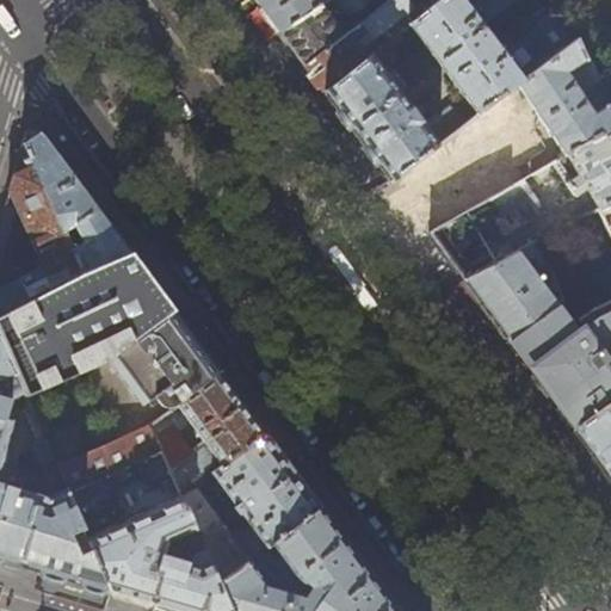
[(254,0),(257,4),(281,34),(333,0),(254,0)]
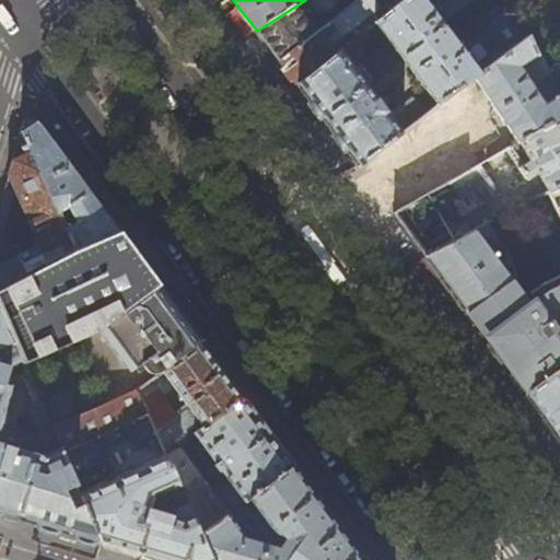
[(305,0),(257,31),(276,56),(279,61),(315,33),(303,18),(314,9),(317,14),(325,14),(335,7),(334,4),(341,0),(340,0),(305,0)]
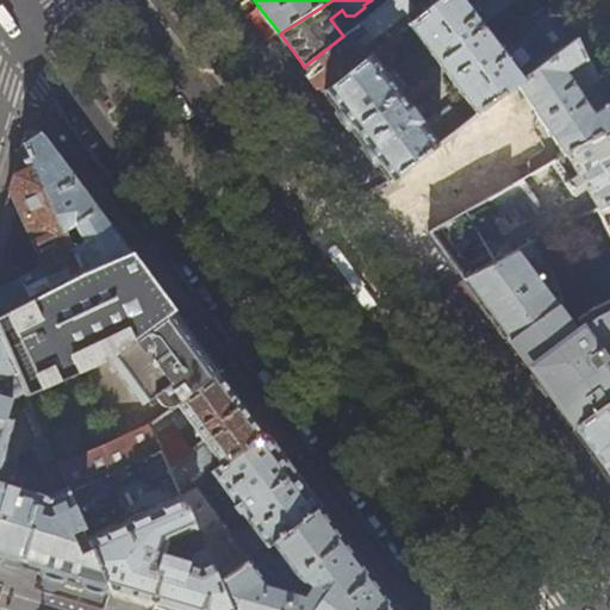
[(417,0),(425,13),(441,0),(387,0),(353,27),(362,42),(417,0)]
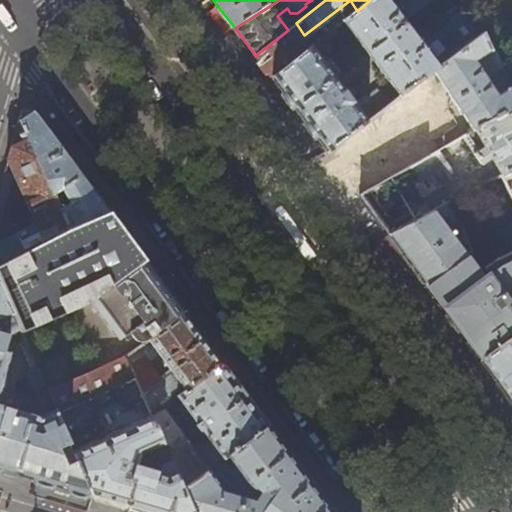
[(406,18),(429,0),(370,0),(357,11),(344,20),(401,97),(425,78),(434,71),(474,40),(461,10),(449,19),(450,23),(423,42),(406,18)]
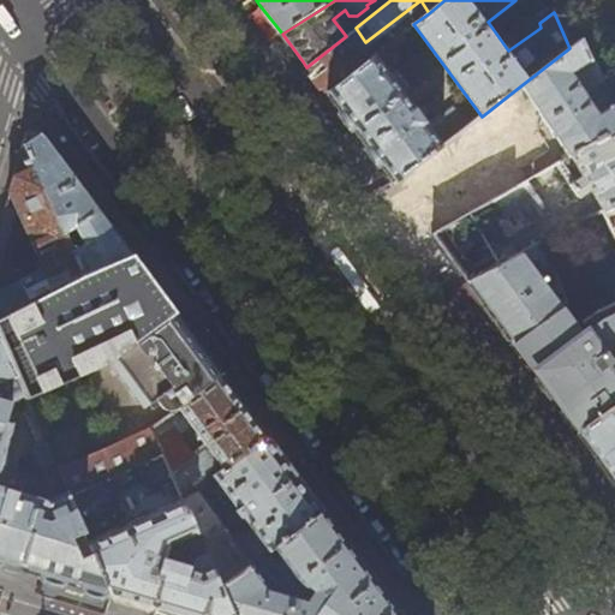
[(366,63),(346,36),(306,67),(323,89),(327,94),(366,63)]
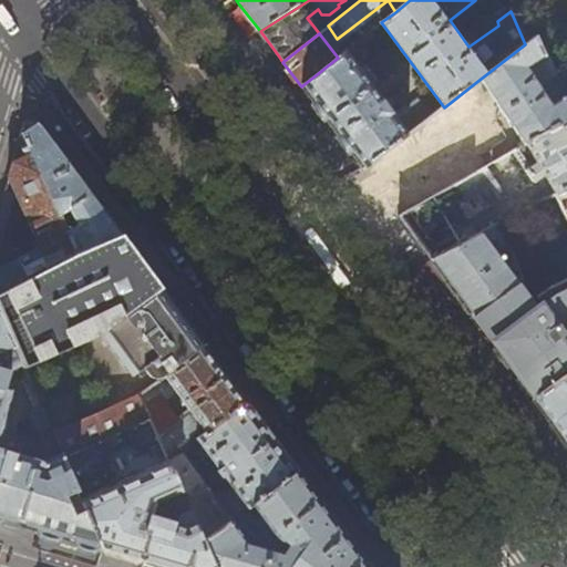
[(368,33),(338,58),(301,86),(331,126),(362,168),(430,117),(425,111),(416,117),(409,106),(395,115),(370,83),(375,80),(364,64),(359,69),(354,62),(368,52),(363,45),(372,39),(368,33)]
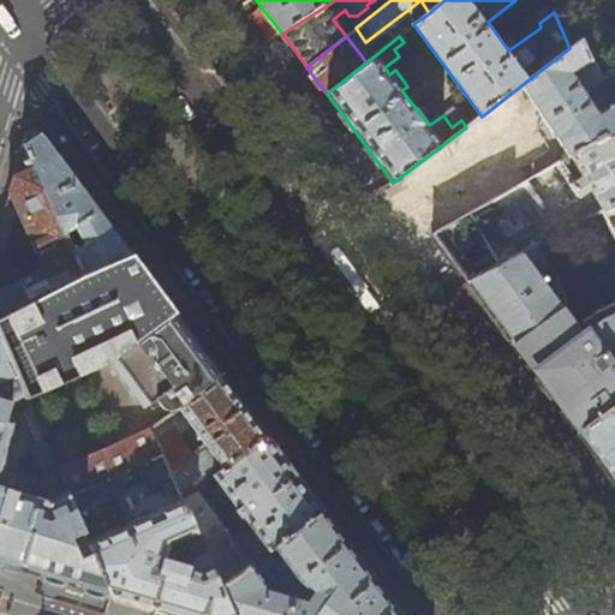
[(587,63),(592,60),(583,39),(569,48),(521,85),(541,114),(539,114),(550,131),(551,130),(569,156),(611,132),(614,130),(614,108),(614,106),(597,115),(590,105),(592,102),(592,100),(584,87),(581,87),(579,89),(571,75),(587,61),(587,63)]
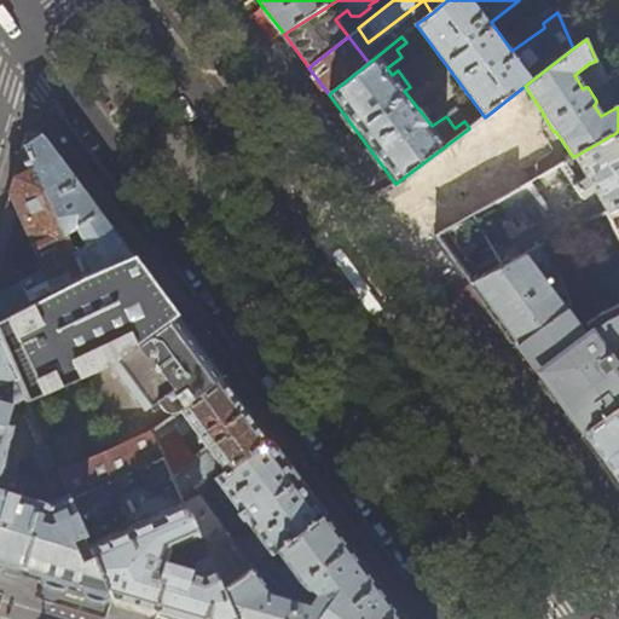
[(528,114),(514,94),(485,117),(469,128),(395,184),(420,215),(434,236),(528,183),(553,169),(557,166),(545,146),(497,175),(490,184),(489,183),(464,204),(447,183),(444,185),(440,180),(528,114)]
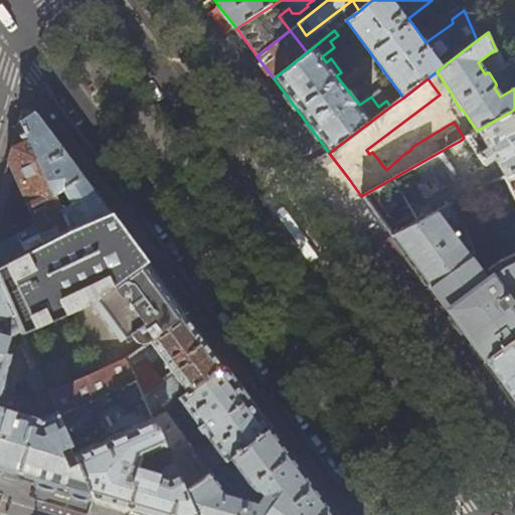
[(514,117),(512,111),(477,131),(504,178),(514,171),(514,117)]
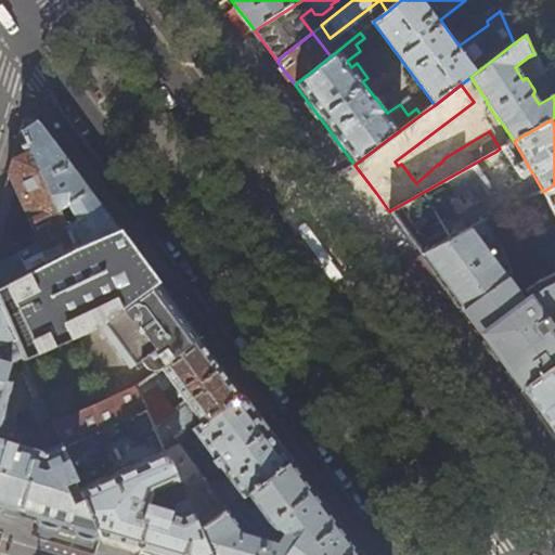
[(31,152),(59,210),(68,206),(76,221),(65,227),(74,247),(117,230),(85,185),(37,121),(23,131),(31,152)]
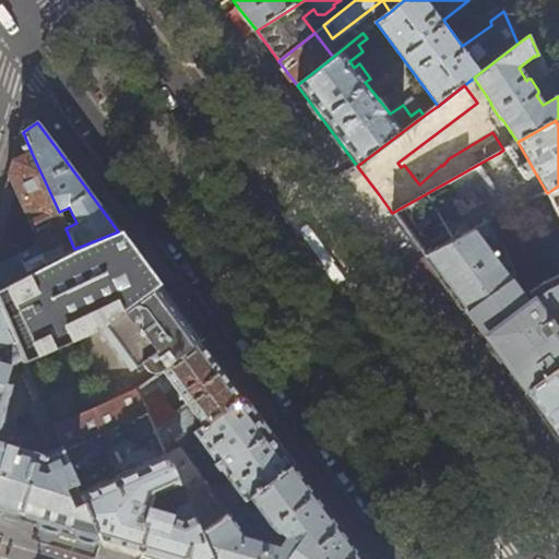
[(18,142),(25,156),(12,161),(10,168),(0,201),(0,288),(74,249),(66,228),(59,212),(32,153),(23,132),(21,132),(18,142)]
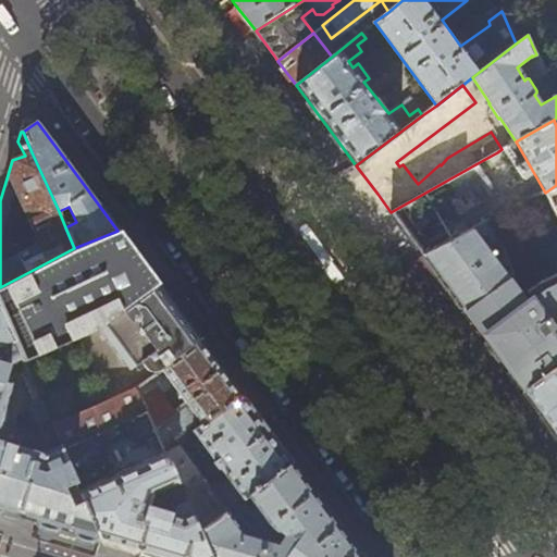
[(545,193),(516,141),(502,149),(497,152),(519,189),(533,182),(541,195),(544,193),(545,193)]
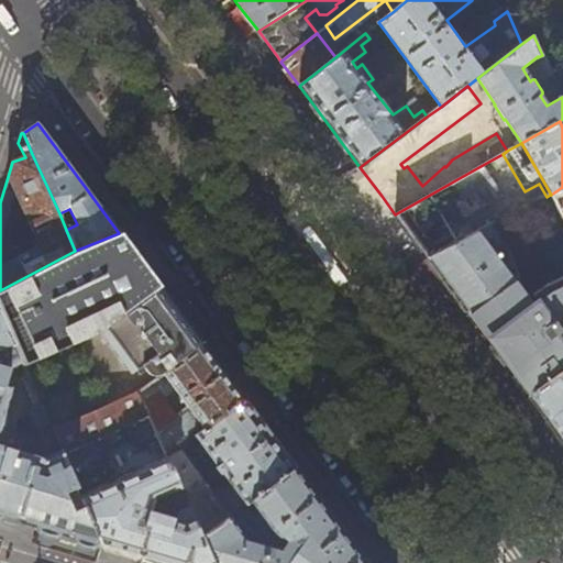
[(562,222),(562,187),(551,195),(550,195),(562,222)]
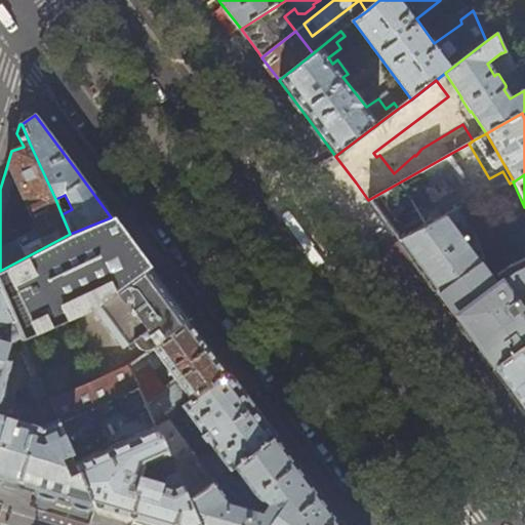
[(478,261),(457,234),(468,228),(459,209),(442,217),(398,240),(415,263),(436,291),(478,261)]
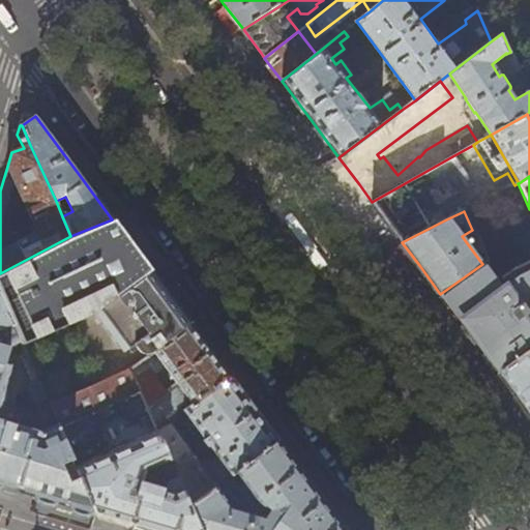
[(118,228),(112,219),(70,236),(0,273),(0,298),(20,345),(22,347),(76,323),(90,317),(151,272),(118,228)]
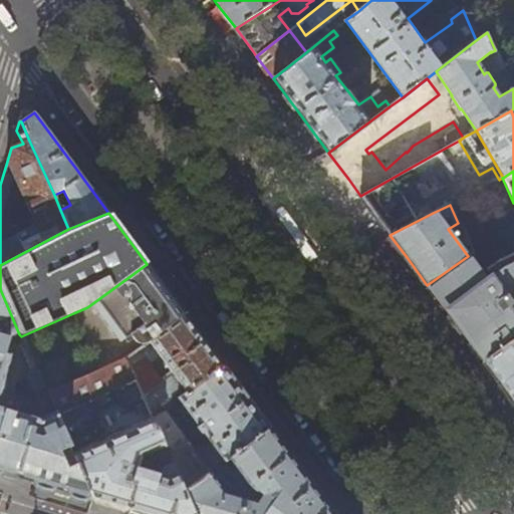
[(513,254),(502,260),(500,260),(487,270),(490,276),(486,279),(468,256),(427,285),(459,329),(483,360),(513,338),(513,254)]
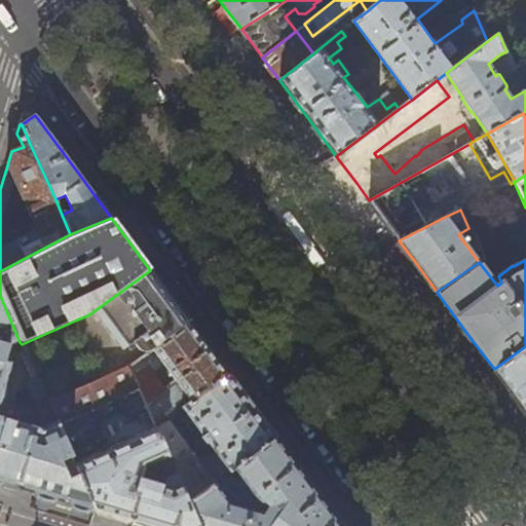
[(128,368),(189,323),(171,298),(155,277),(150,270),(89,314),(75,321),(101,380),(128,368)]
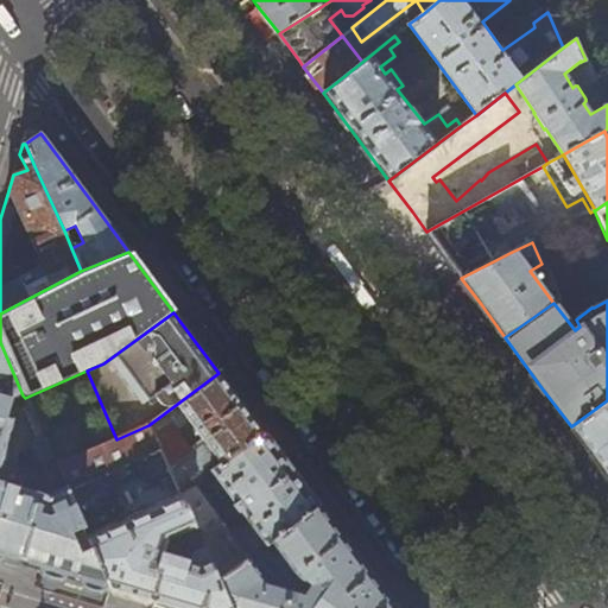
[(0,558),(109,590),(65,491),(48,499),(0,485),(0,472),(2,468),(5,463),(6,456),(4,449),(12,423),(6,420),(11,400),(23,396),(0,342),(0,558)]
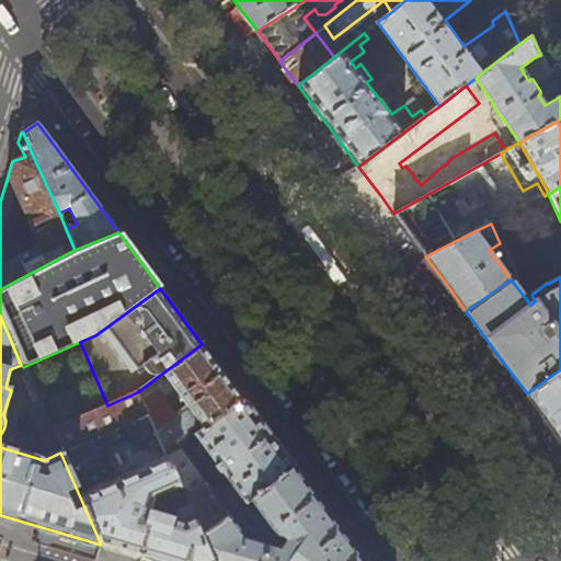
[(178,448),(195,436),(242,400),(218,367),(202,344),(137,392),(165,457),(178,448)]
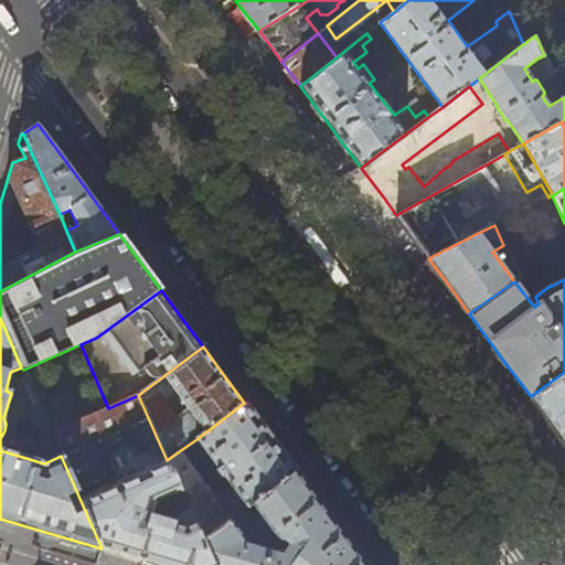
[(564,372),(531,396),(556,432),(564,443),(564,372)]
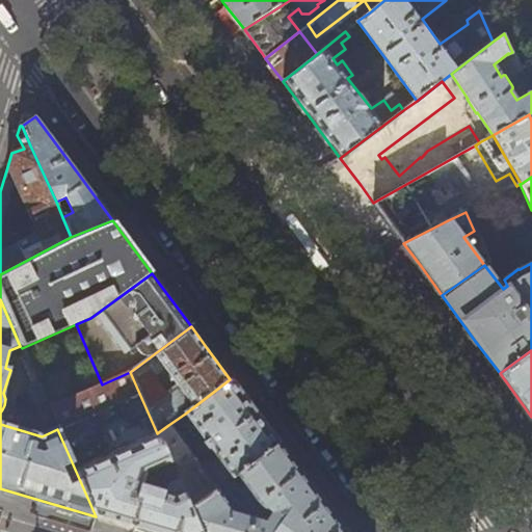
[(157,433),(130,372),(102,384),(48,409),(57,429),(96,516),(111,522),(145,531),(200,531),(190,509),(157,433)]
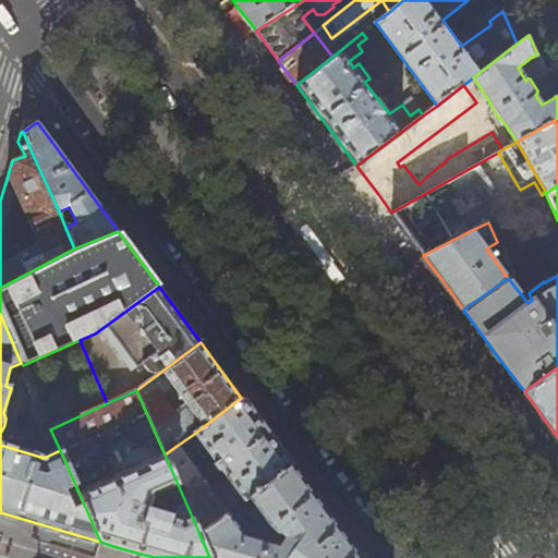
[(274,441),(241,398),(194,434),(230,483),(213,483),(207,486),(177,446),(165,455),(199,534),(227,513),(249,498),(291,465),(274,441)]
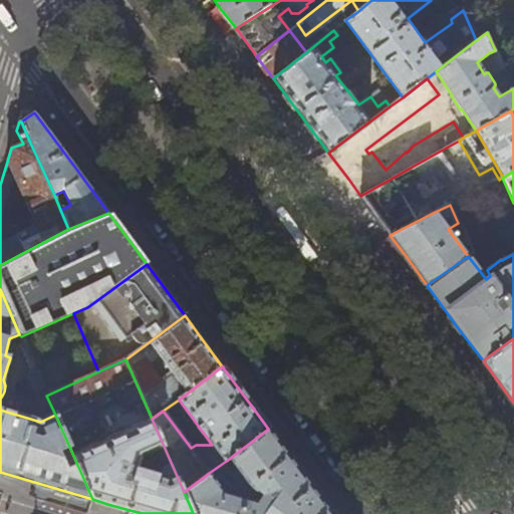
[(35,396),(45,392),(36,372),(27,377),(35,396)]
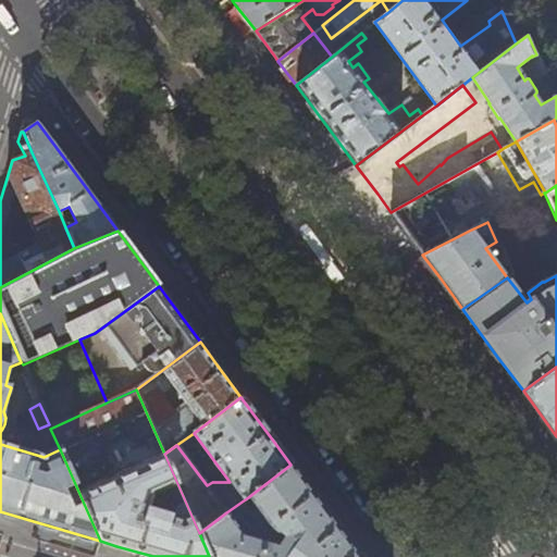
[(359,556),(332,520),(291,465),(248,497),(281,537),(277,545),(242,533),(226,512),(199,533),(209,556),(359,556)]
